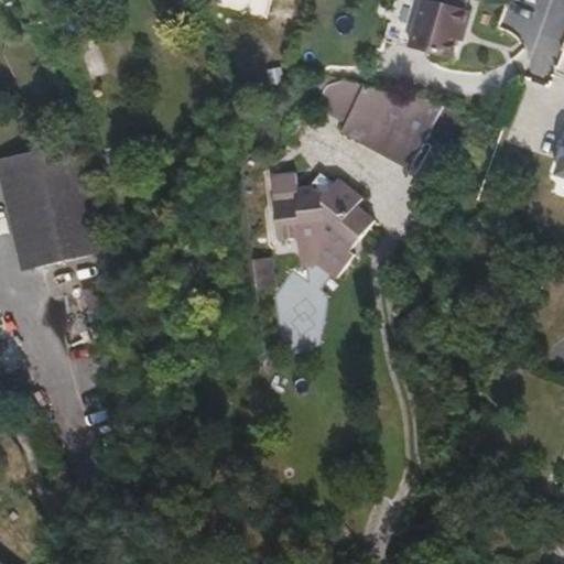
[(461,29),(466,11),(426,0),(419,0),(404,45),(446,58),(453,40),(456,28),(461,29)]
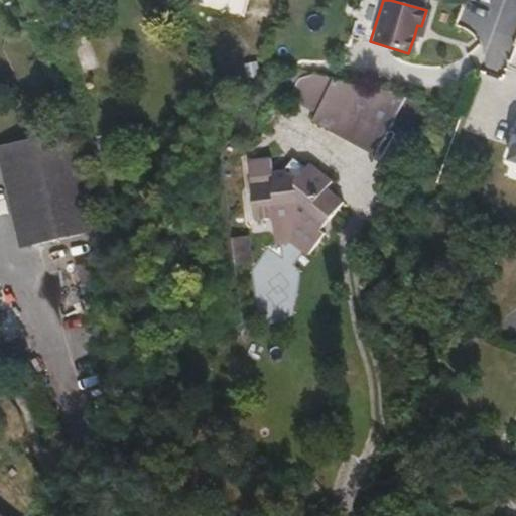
[(367,152),(392,92),(327,78),(307,118),(313,121),(367,152)]
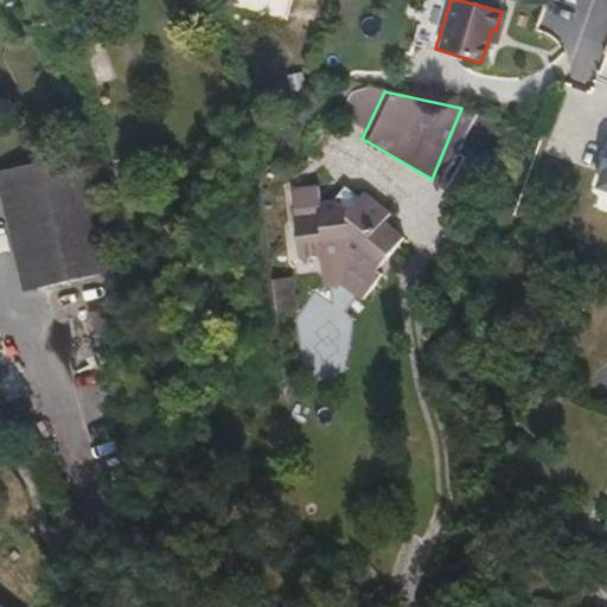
[(479,115),(461,147),(486,160),(503,128),(479,115)]
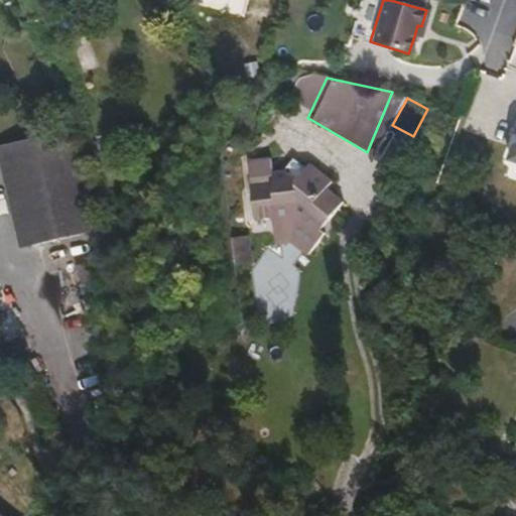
[(288,174),(313,121),(307,118),(281,170),(288,174)]
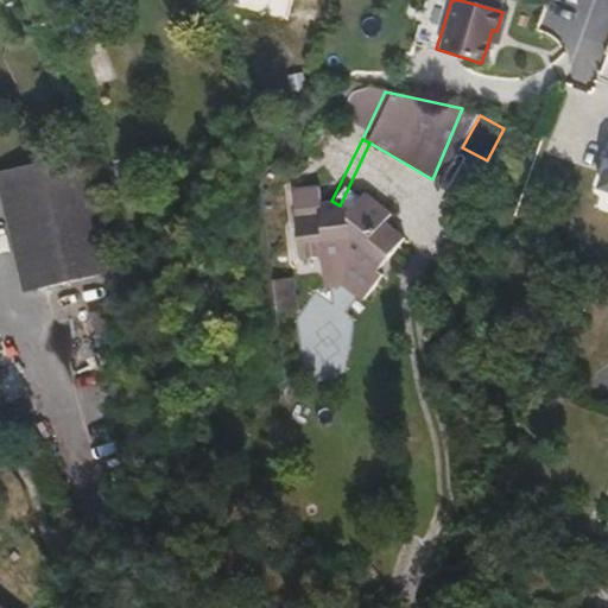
[(607,187),(607,141),(600,164),(602,164),(596,183),(607,187)]
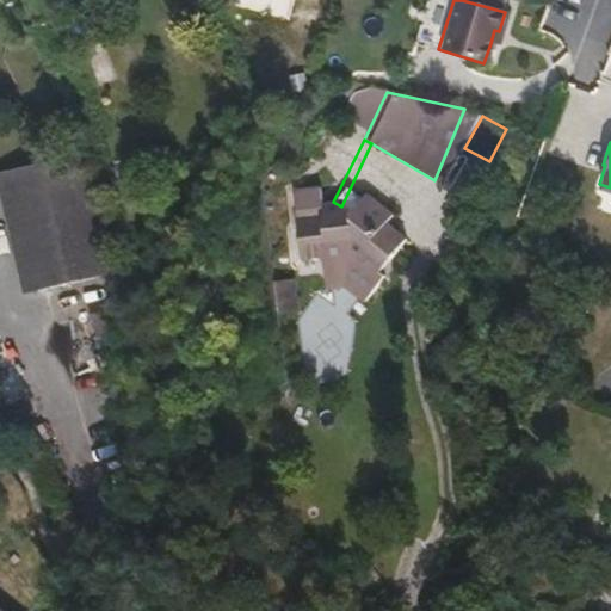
[(45,287),(111,272),(87,152),(20,168),(45,287)]
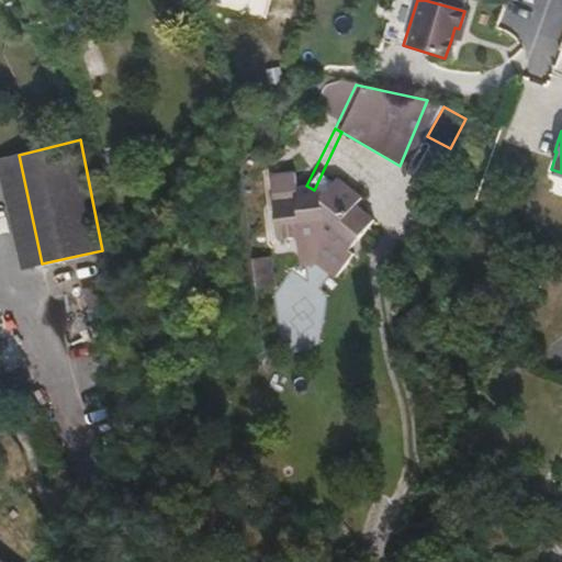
[(352,204),(360,195),(335,177),(322,194),(314,190),(306,186),(290,188),(291,197),(269,199),(274,239),(299,236),(299,233),(312,232),(325,216),(336,225),(327,236),(346,250),(371,217),(352,204)]
